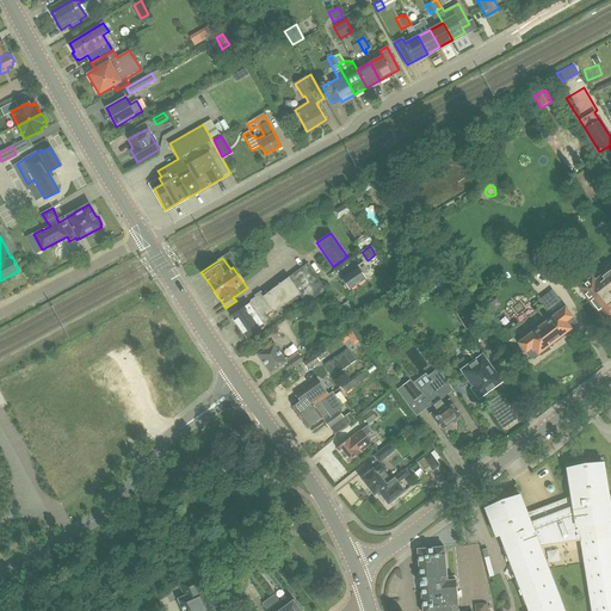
[(580,288),(605,320),(610,314),(610,261),(608,265),(610,270),(603,276),(599,271),(590,279),(591,279),(580,288)]
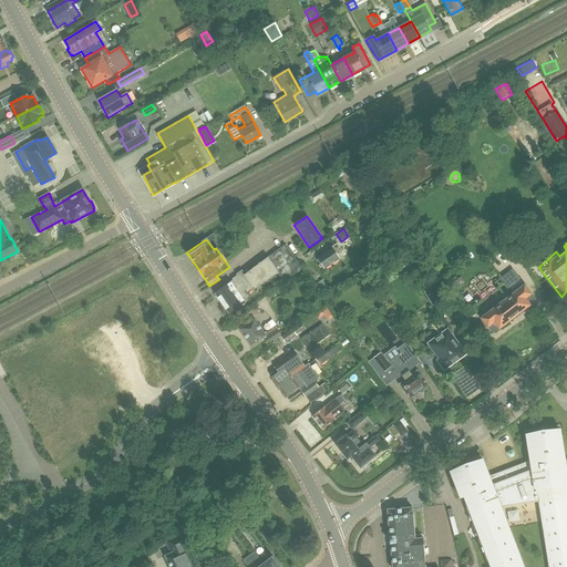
[(317,257),(325,269),(339,259),(336,255),(341,250),(337,244),(331,247),(317,257)]
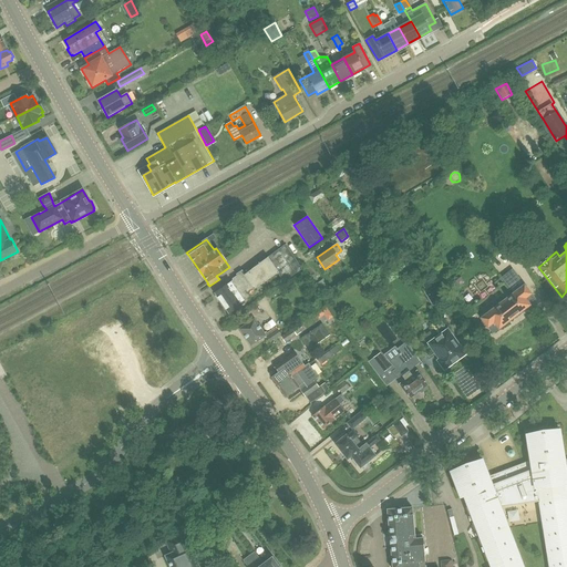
[(215,294),(228,313),(245,302),(241,298),(244,296),(241,292),(246,289),(251,286),(254,288),(278,272),(284,281),(301,269),(286,246),(245,275),(241,270),(236,274),(237,276),(232,279),(233,280),(230,282),(215,294)]
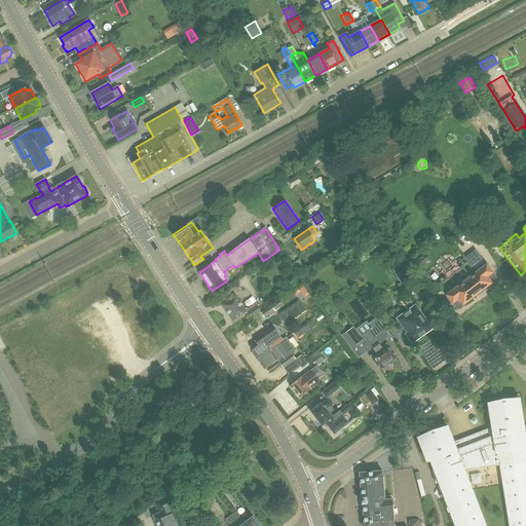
[(446,296),(452,303),(458,299),(462,305),(491,283),(490,282),(496,277),(475,251),(464,259),(473,269),(474,268),(476,272),(446,296)]
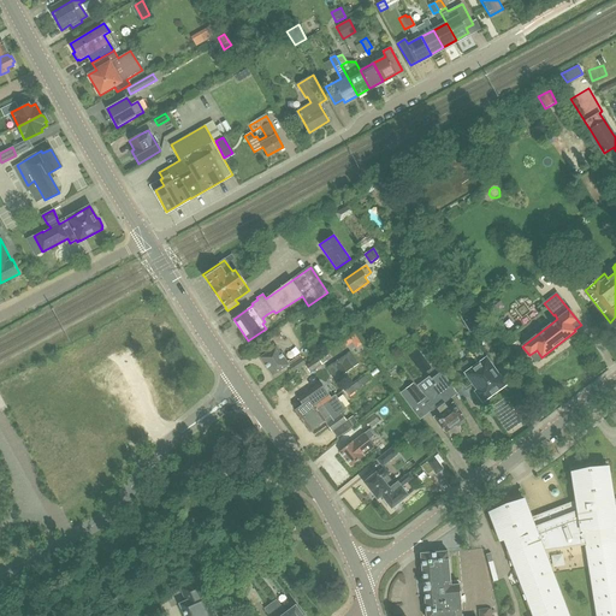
[(347,336),(351,343),(356,349),(362,344),(354,331),(347,336)]
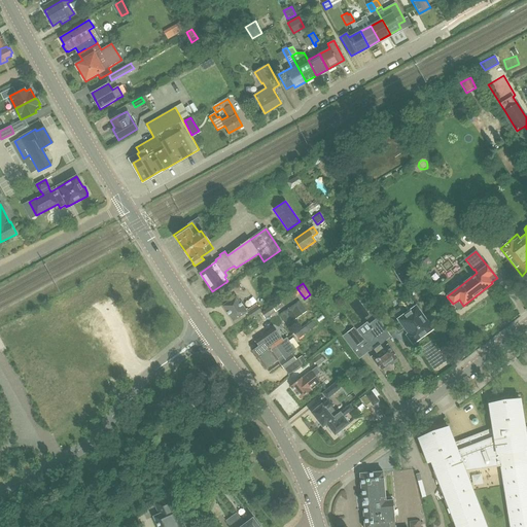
[(236,296),(222,306),(233,321),(246,312),(250,318),(260,311),(256,305),(246,311),(236,296)]
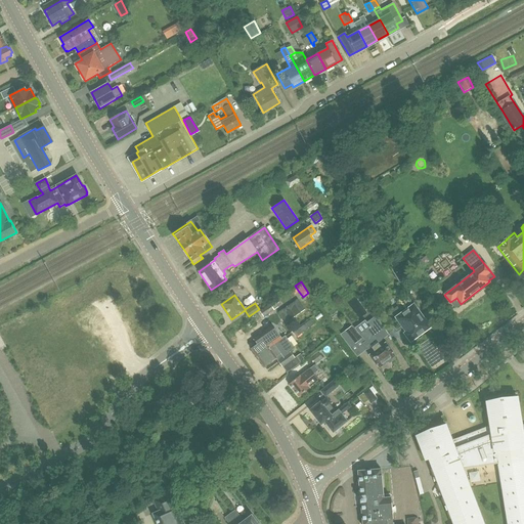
[(392,313),(394,316),(395,315),(407,332),(405,333),(410,340),(428,326),(411,304),(412,304),(406,296),(400,300),(402,303),(392,311),(392,313)]
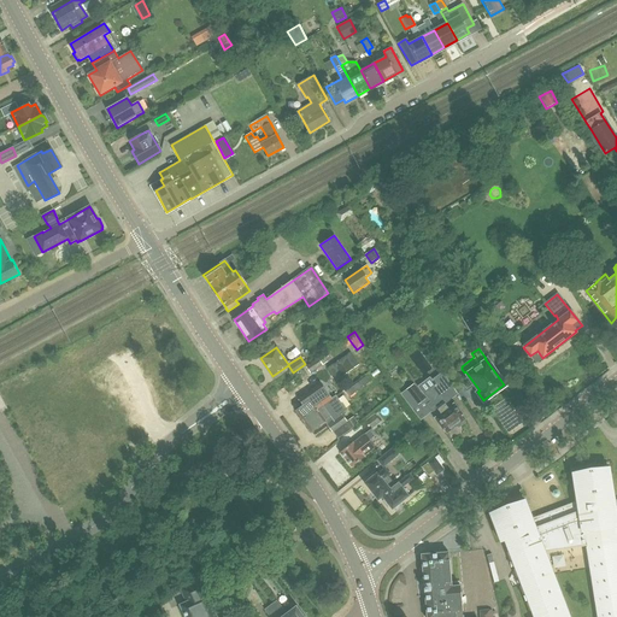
[(318,358),(306,365),(313,378),(327,371),(318,358)]
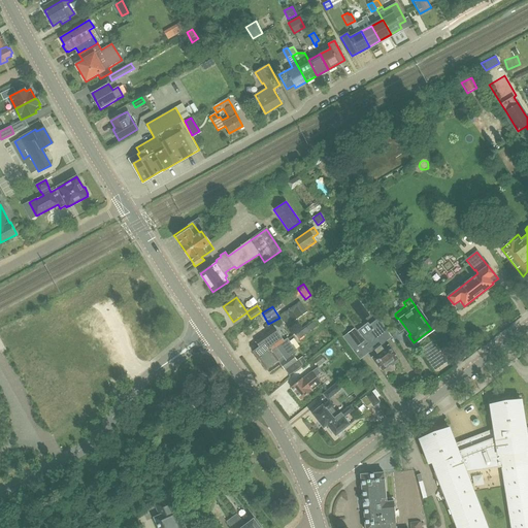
[(373,330),(363,336),(368,343),(366,345),(368,350),(367,351),(369,353),(368,354),(382,370),(398,358),(386,342),(393,337),(380,318),(369,325),(373,330)]
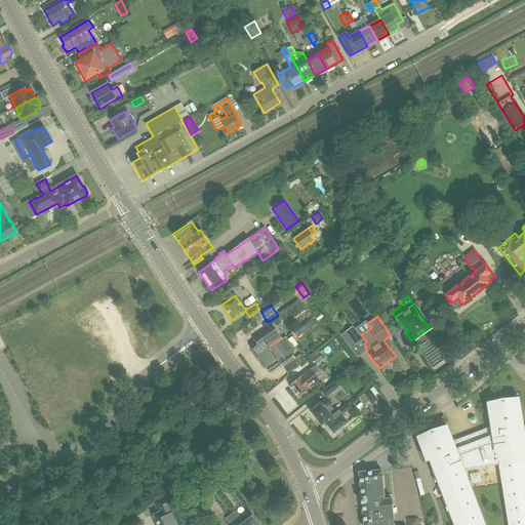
[(257,357),(286,337),(285,336),(281,339),(273,326),(253,340),(255,339),(258,345),(252,350),(257,357)]
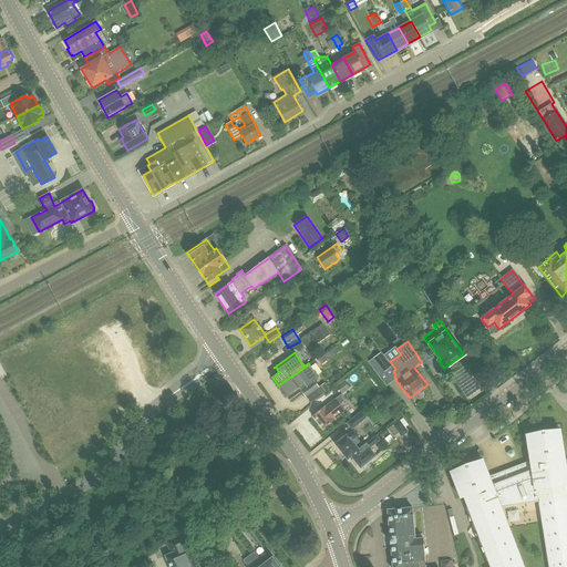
[(309,364),(278,385),(286,397),(299,387),(306,397),(318,388),(313,380),(318,377),(309,364)]
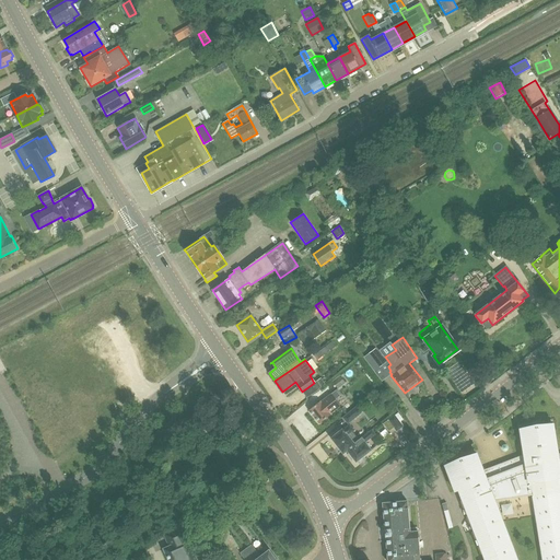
[(326,386),(331,395),(346,383),(350,380),(343,372),(326,386)]
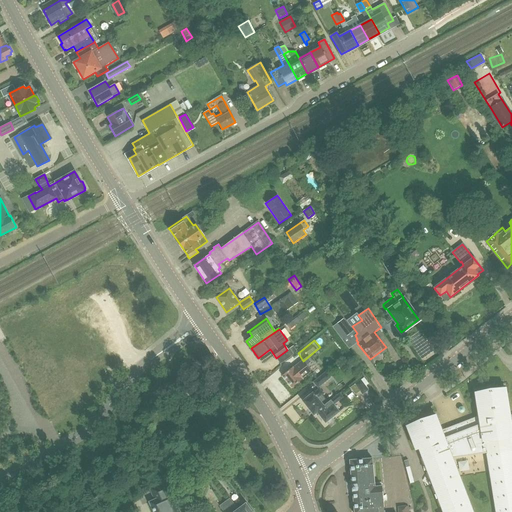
[(289,349),(278,357),(286,368),(297,360),(289,349)]
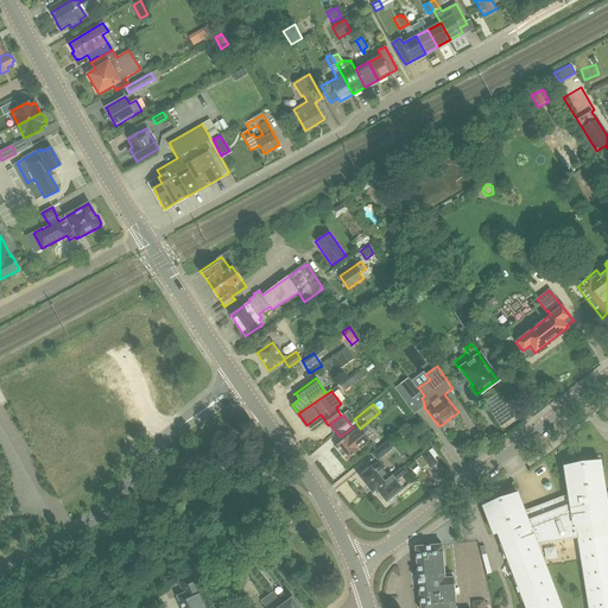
[(335,445),(347,461),(359,450),(353,443),(360,438),(354,431),(348,436),(335,445)]
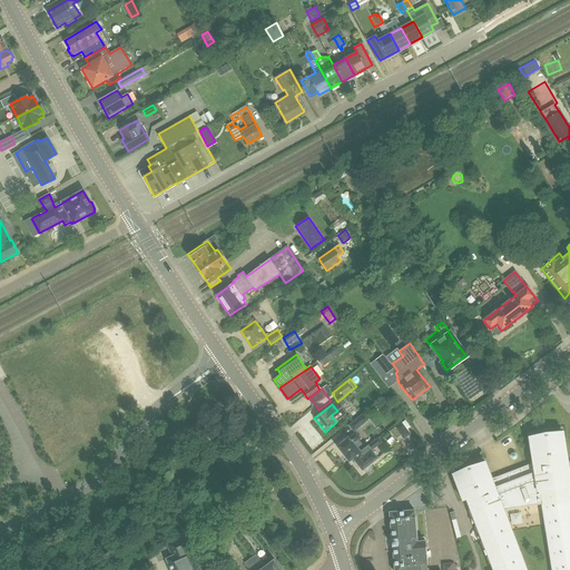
[(349,425),(354,432),(369,420),(363,413),(349,425)]
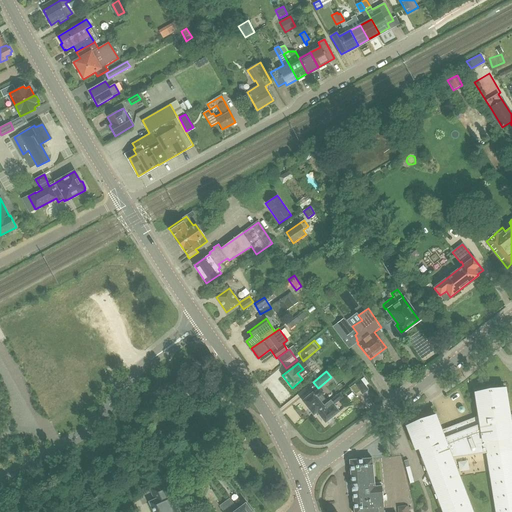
[(350,389),(357,397),(362,394),(362,395),(369,390),(360,379),(354,384),(355,385),(350,389)]
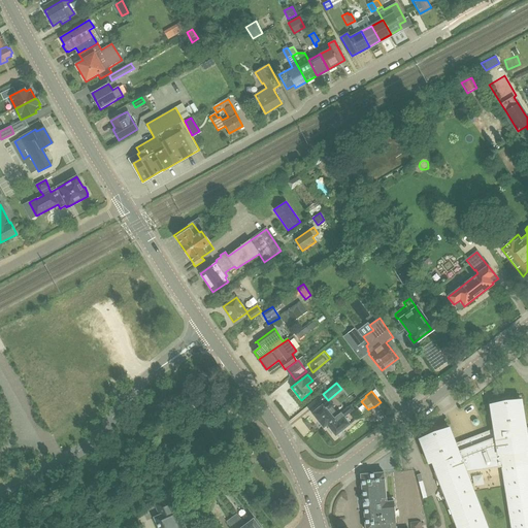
[(311,414),(323,428),(327,425),(335,435),(350,424),(344,418),(354,409),(351,405),(341,413),(338,415),(332,407),(334,406),(329,400),(324,404),(311,414)]
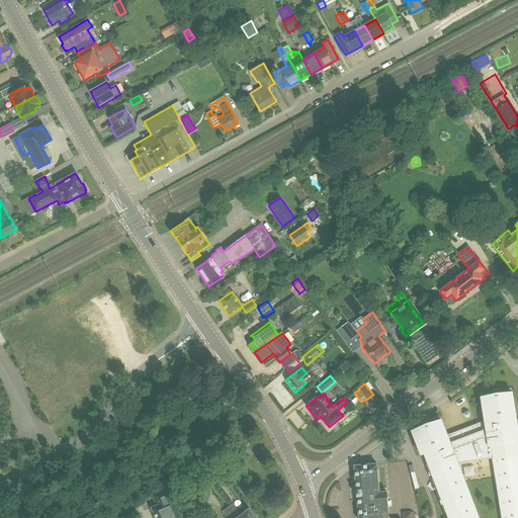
[(516,456),(517,456),(516,447),(515,447),(514,441),(515,441),(513,432),(512,432),(511,426),(517,426),(512,397),(508,397),(507,393),(485,397),(486,401),(481,402),(485,420),(446,435),(442,424),(438,426),(436,421),(416,429),(417,433),(413,435),(421,454),(424,453),(430,470),(432,469),(434,476),(432,476),(436,485),(439,484),(441,489),(438,490),(441,499),(444,498),(446,503),(443,504),(446,513),(449,512),(451,517),(448,517),(478,517),(457,463),(491,458),(492,460),(516,456)]
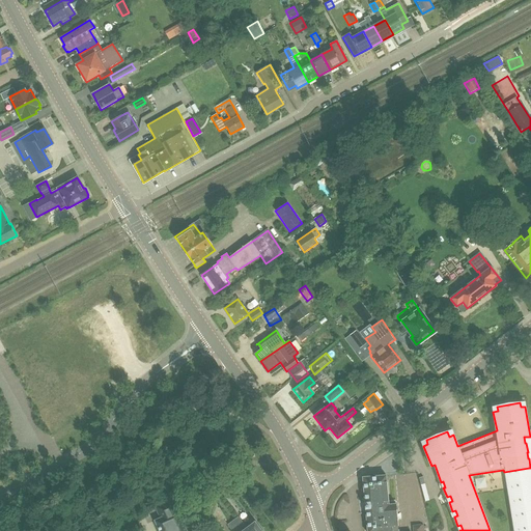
[(529,468),(504,472),(513,530),(530,530),(530,474),(530,469),(529,468)]
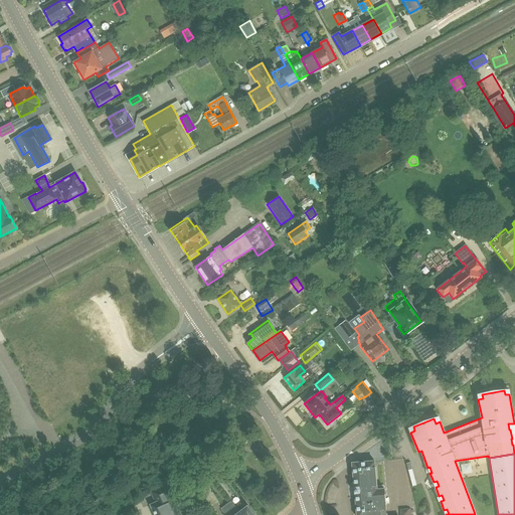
[(374,461),(351,463),(356,514),(386,514),(384,489),(376,489),(375,469),(374,469),(374,461)]
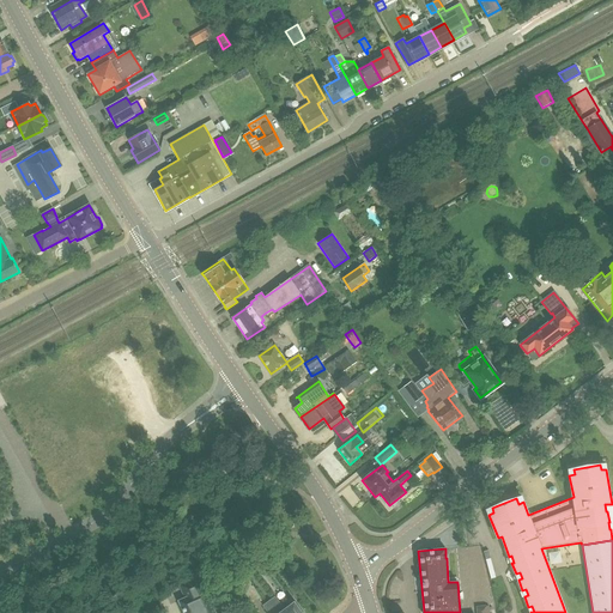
[(186,598),(178,601),(183,612),(214,612),(199,577),(180,586),(186,598)]
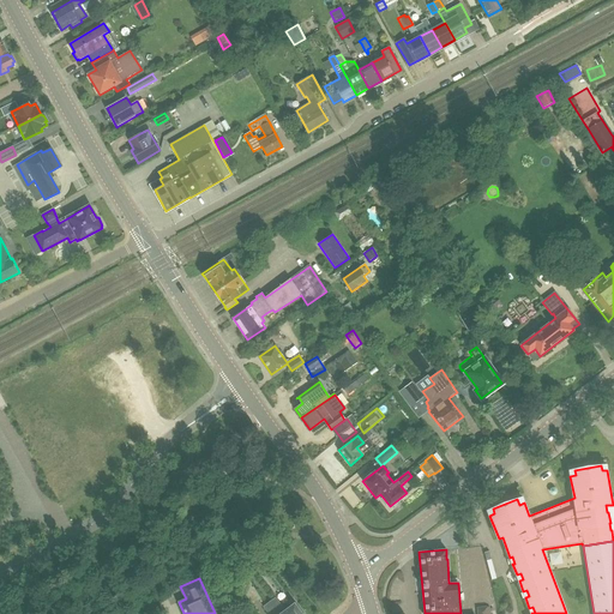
[(240,585),(252,605),(262,599),(250,579),(248,579),(240,585)]
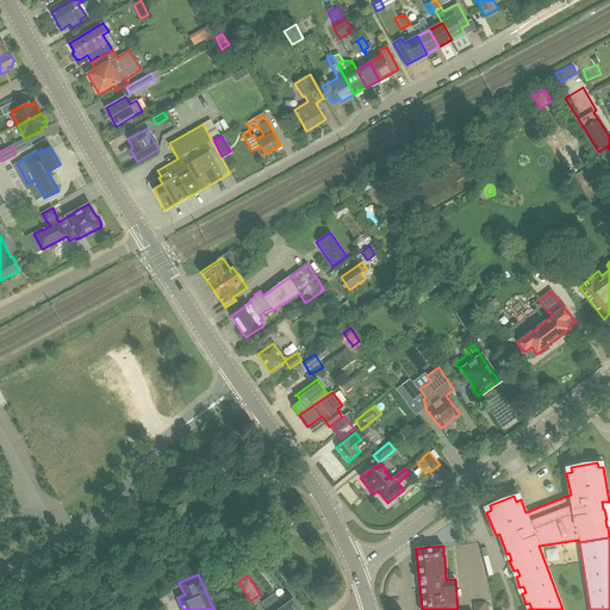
[(278,601),(267,609),(300,609),(293,599),(282,607),(278,601)]
